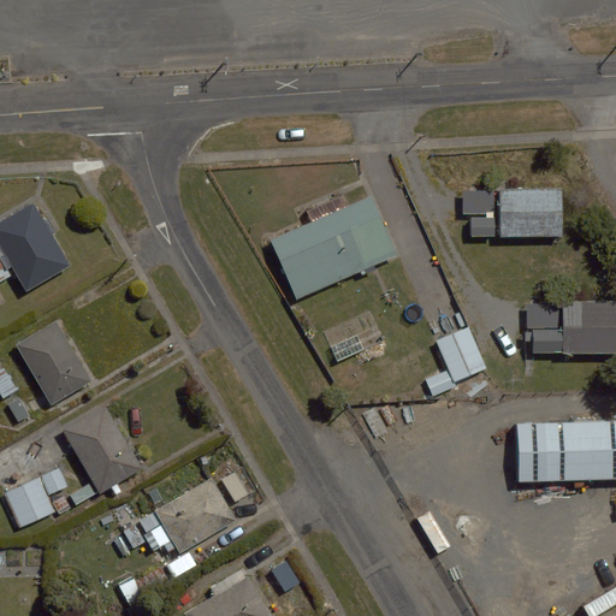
[(497,215),(463,217),(465,243),(560,240),(557,189),(497,191),(497,215)]
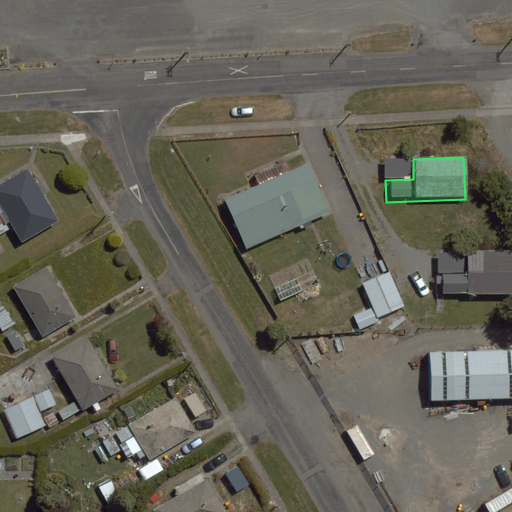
[(255,177),(257,184),(222,197),(242,251),(331,217),(311,163),(284,174),(281,167),(255,177)]
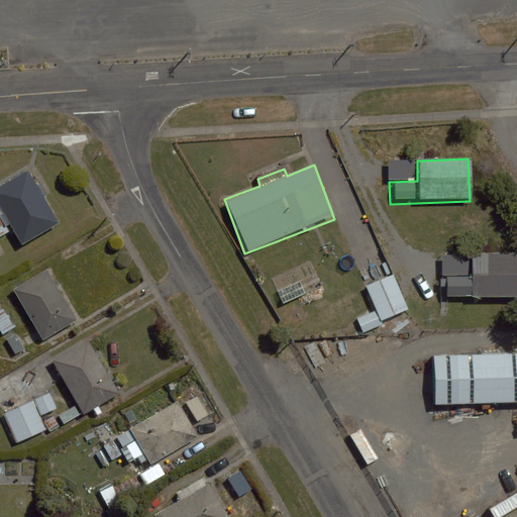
[(0,188),(0,237),(10,232),(18,247),(57,225),(26,174),(0,188)]
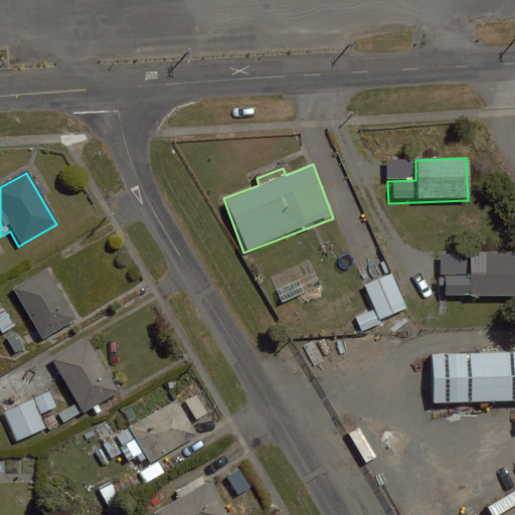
[(514,252),(436,254),(437,297),(514,295),(514,252)]
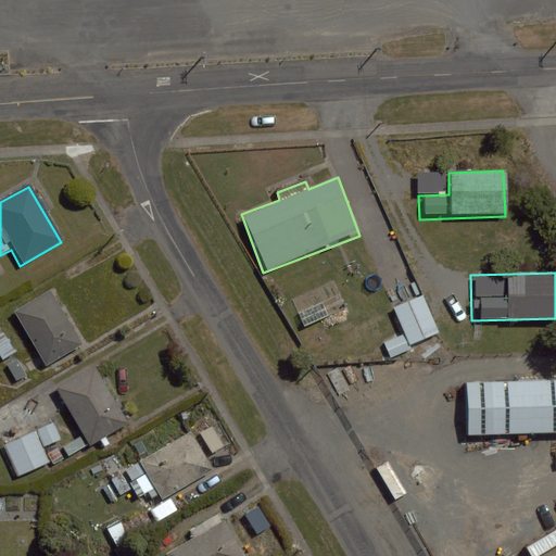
[(336,277),(289,299),(304,329),(350,307),(336,277)]
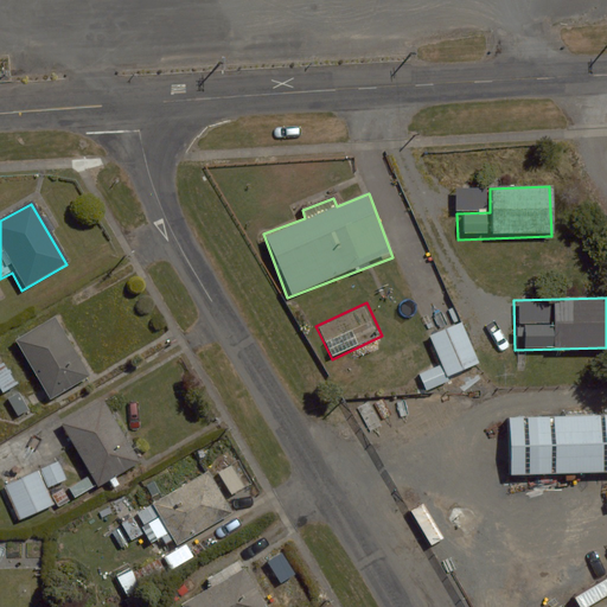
[(49,319),(12,340),(48,402),(84,379),(49,319)]
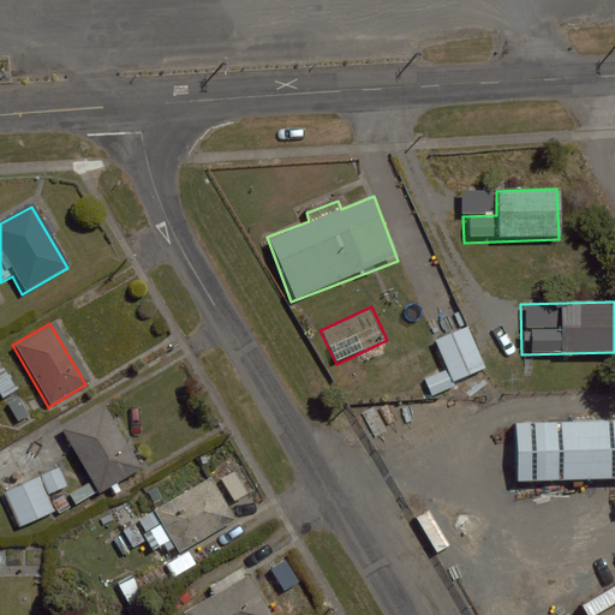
[(445,369),(423,378),(429,394),(488,369),(469,323),(431,339),(445,369)]
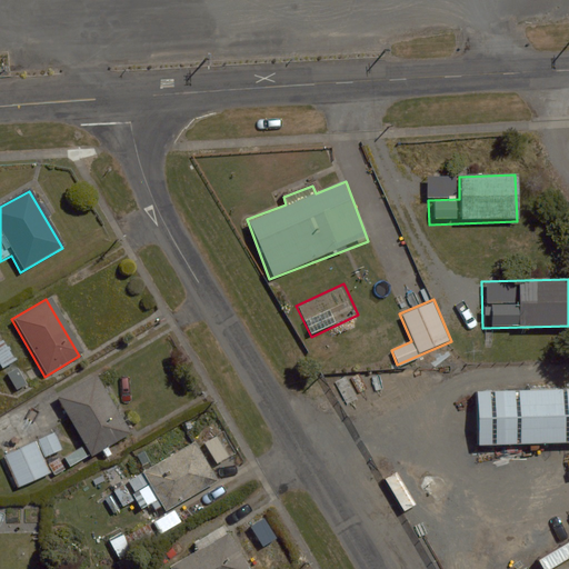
[(3,337),(0,338),(0,371),(11,390),(28,380),(3,337)]
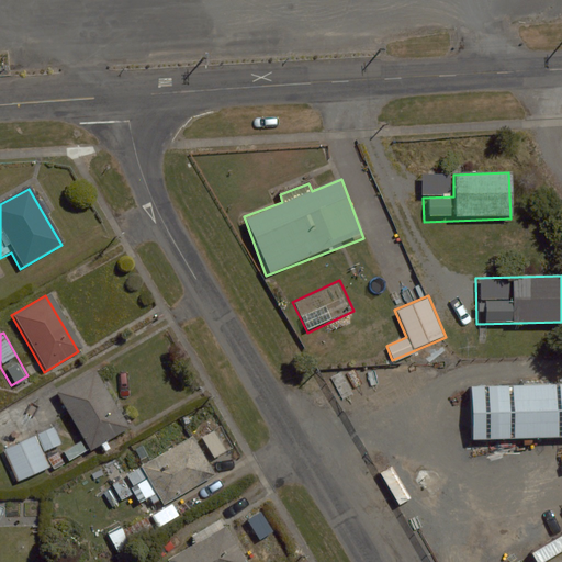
[(93,371),(55,394),(89,451),(127,428),(93,371)]
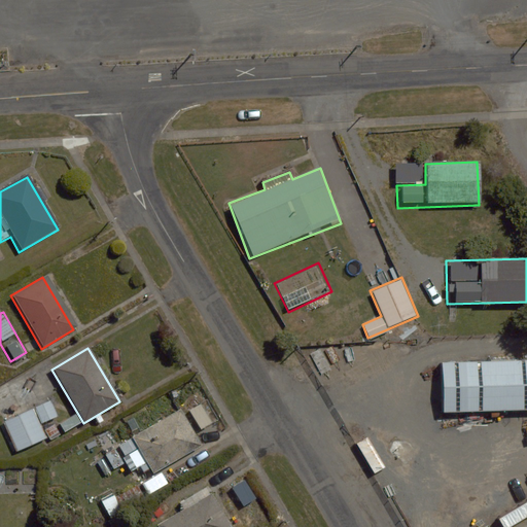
[(526,380),(422,386),(424,435),(526,430),(526,380)]
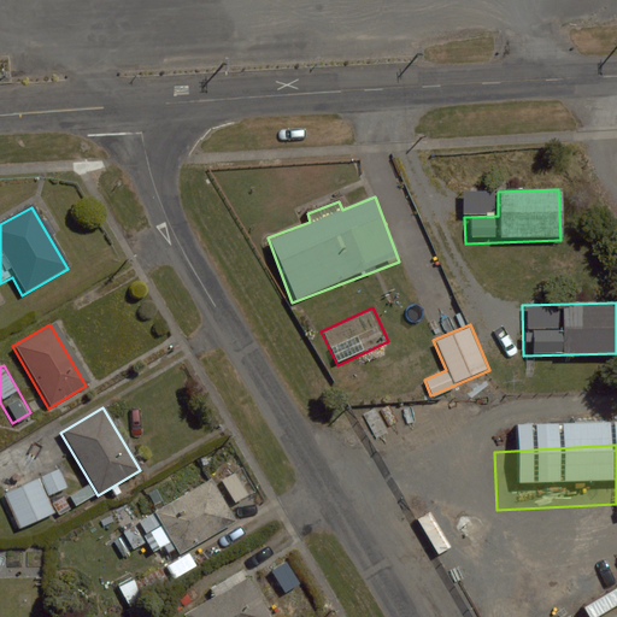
[(46,494),(68,486),(59,466),(3,492),(19,529),(68,507),(64,497),(50,503),(46,494)]
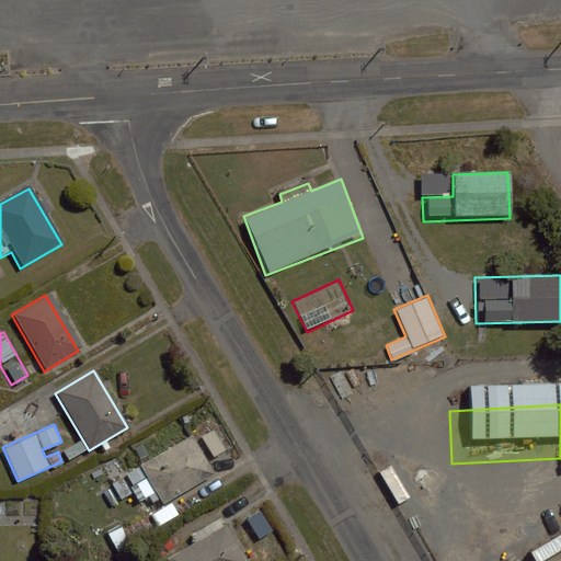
[(132,484),(147,476),(162,503),(215,473),(192,433),(140,461),(124,471),(132,484)]
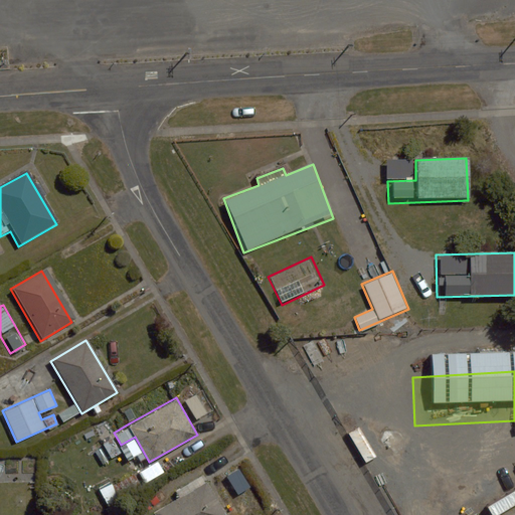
[(225,514),(208,483),(203,475),(174,492),(178,499),(154,513),(155,514),(225,514)]
